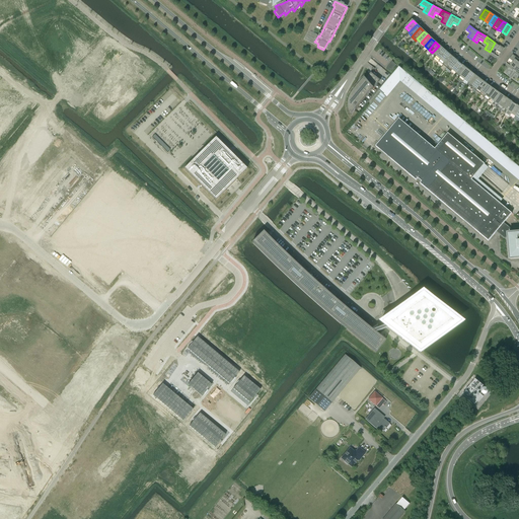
[(495,43),(490,52),(494,54),(497,50),(501,53),(504,48),(495,43)]
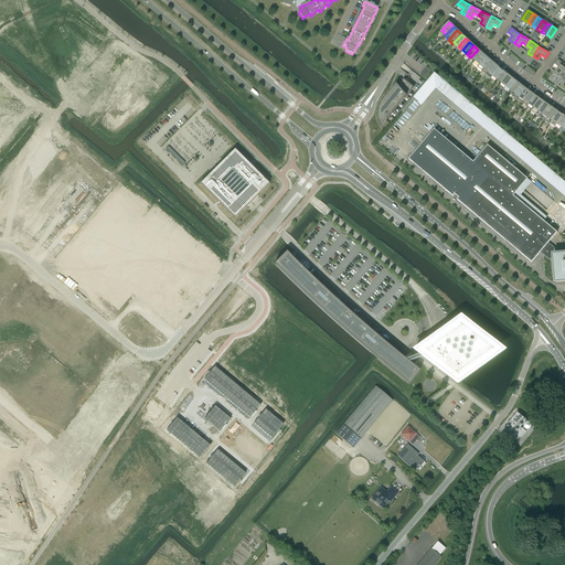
[(478,50),(470,57),(475,61),(482,53),(478,50)]
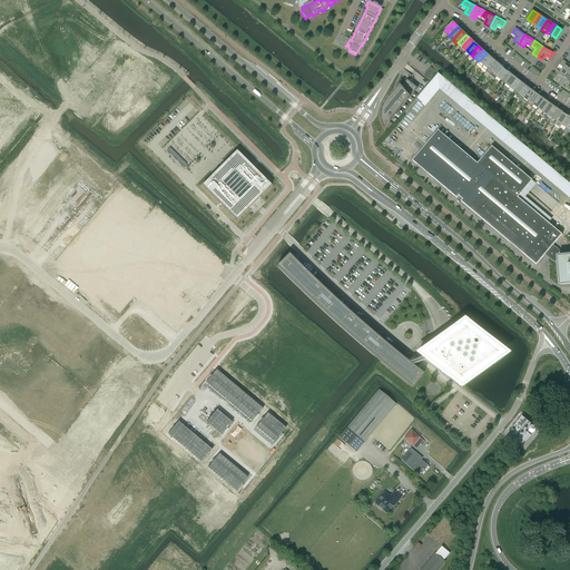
[(487,53),(479,61),(479,62),(478,64),(482,68),(483,66),(491,58),(487,53)]
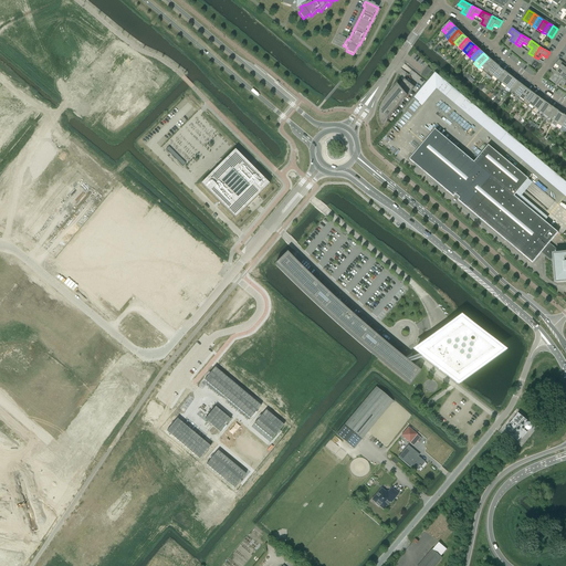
[(488,58),(480,65),(479,67),(483,71),(492,61),(488,58)]
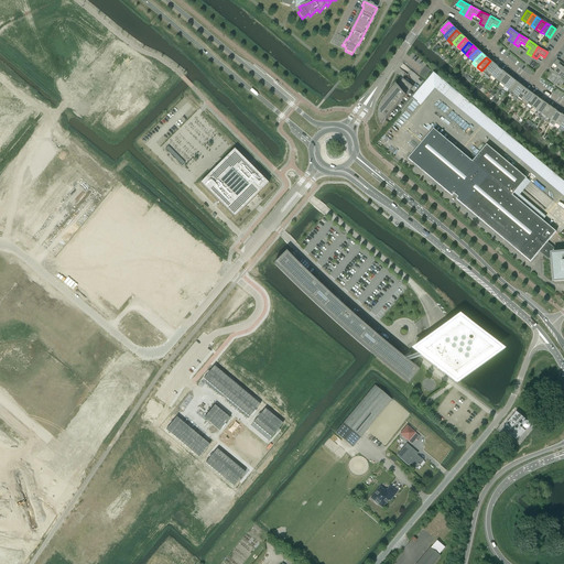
[(559,75),(563,68),(563,64),(557,60),(553,64),(557,67),(554,72),(559,75)]
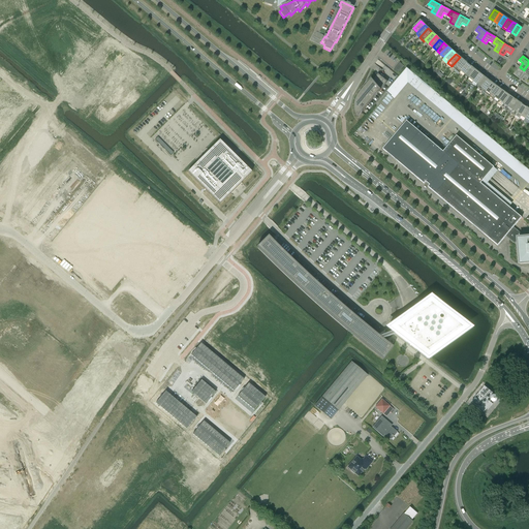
[(460,57),(452,66),(456,69),(463,60),(460,57)]
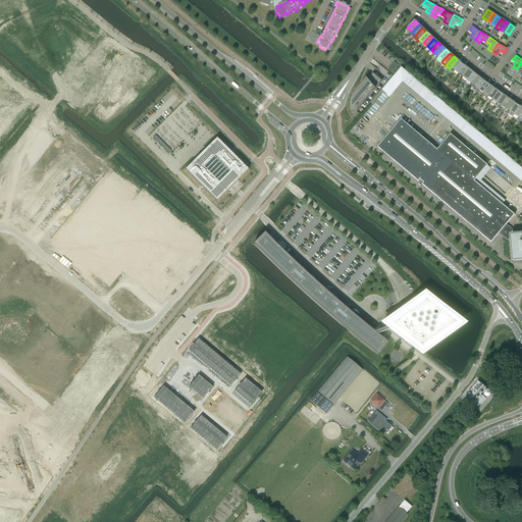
[(457,59),(450,68),(454,72),(461,62),(457,59)]
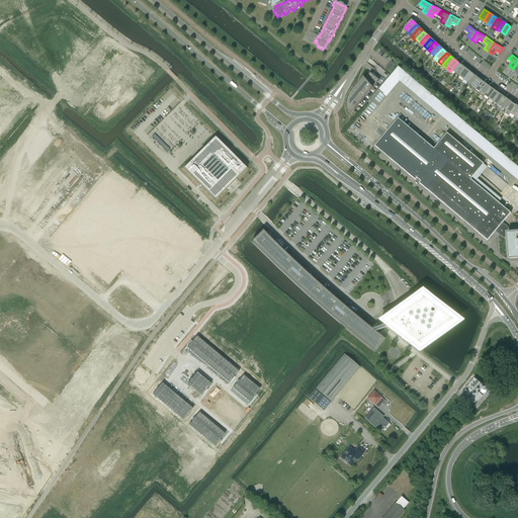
[(390,72),(396,65),(392,62),(385,68),(390,72)]
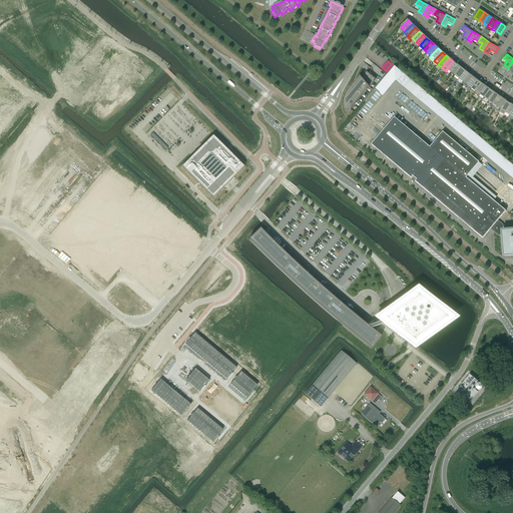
[(453,61),(446,71),(450,74),(451,72),(457,65),(453,61)]
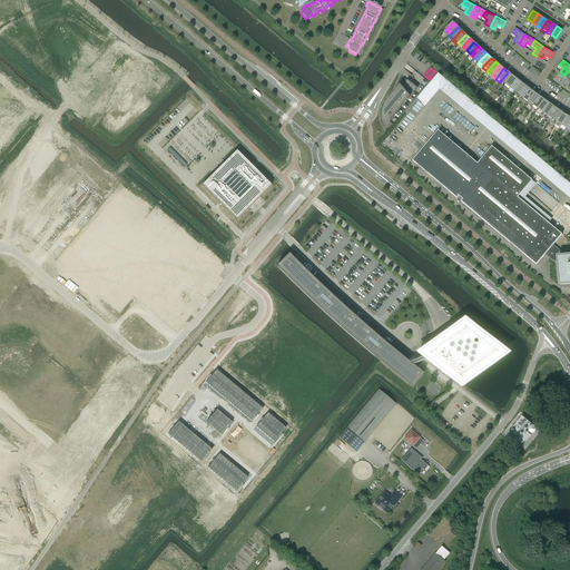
[(508,72),(501,80),(505,85),(512,76),(508,72)]
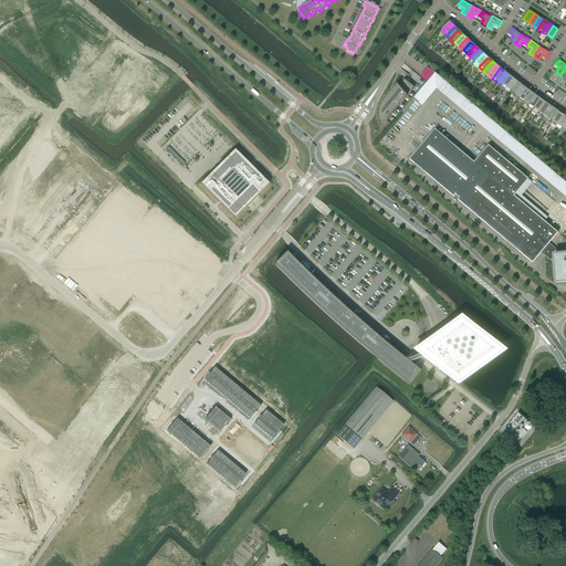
[(565,181),(459,93),(435,73),(413,98),(421,105),(437,87),(453,101),(488,129),(486,130),(503,144),(504,144),(537,170),(536,171),(553,186),(554,185),(565,195),(565,181)]
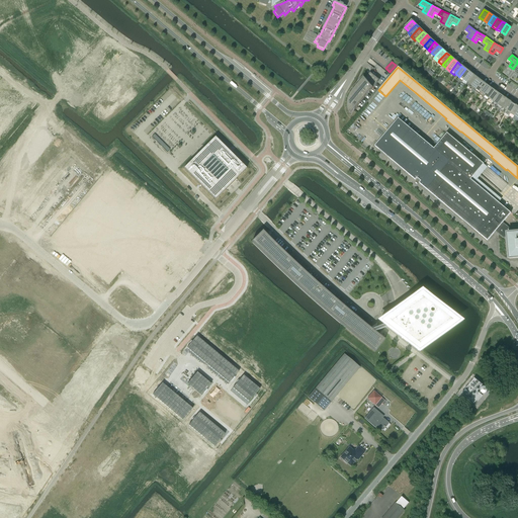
[(465,69),(459,77),(463,80),(469,72),(465,69)]
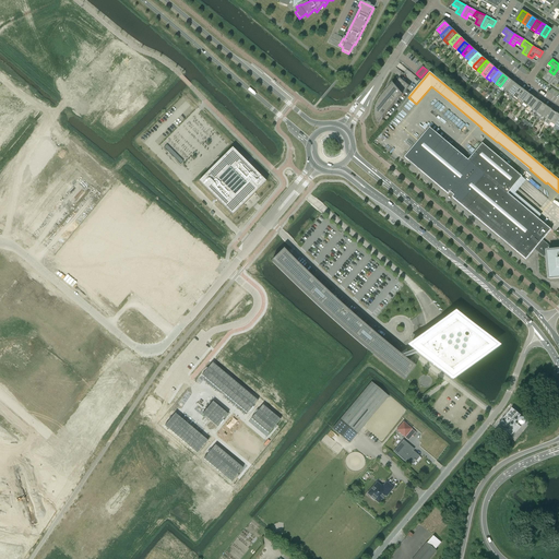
[(392,83),(388,88),(387,90),(384,92),(382,95),(379,99),(377,104),(377,105),(376,107),(376,108),(375,110),(375,111),(375,114),(375,115),(375,117),(375,119),(376,120),(376,122),(377,123),(378,125),(385,115),(409,86),(400,79),(400,78),(394,85),(392,83)]
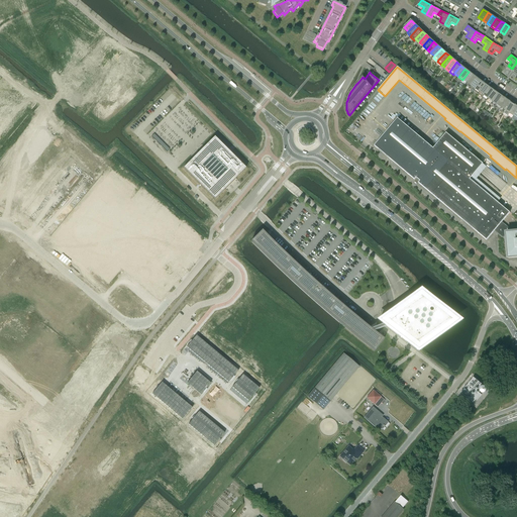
[(469,72),(462,80),(461,81),(466,84),(466,85),(473,75),(469,72)]
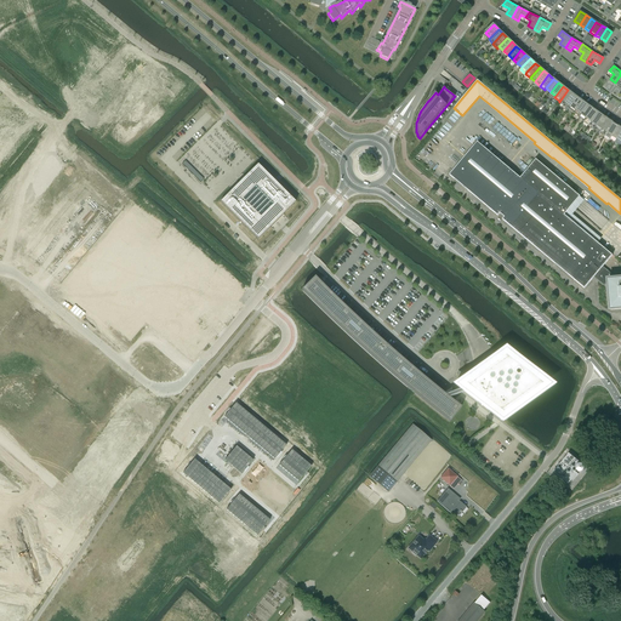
[(568,90),(559,102),(564,106),(573,93),(568,90)]
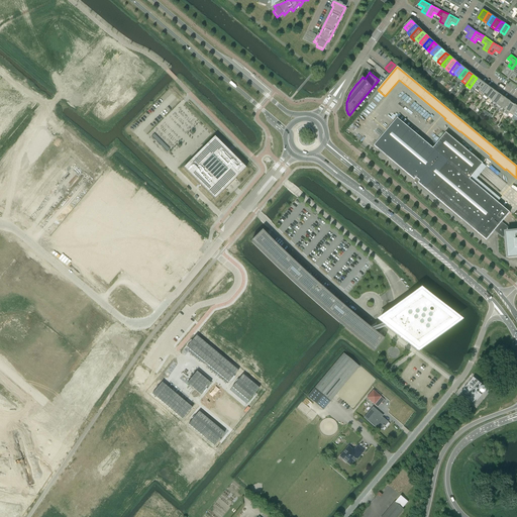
[(477,78),(470,88),(474,91),(481,81),(477,78)]
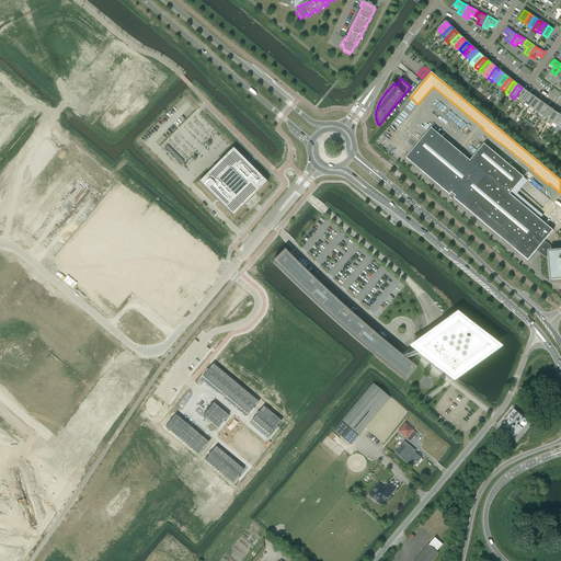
[(522,88),(514,99),(518,102),(521,100),(526,92),(522,88)]
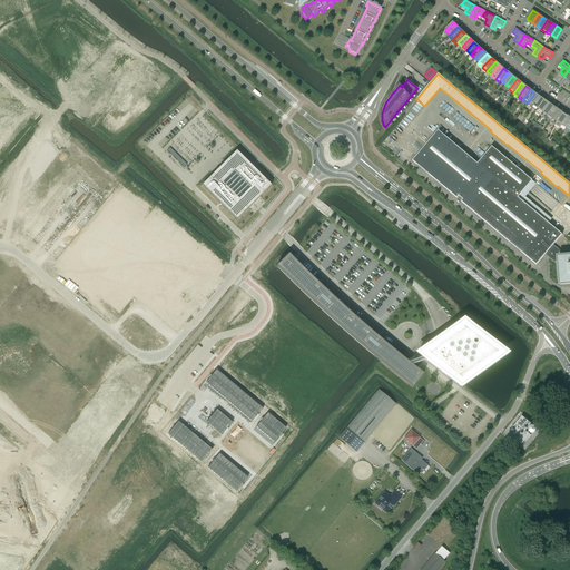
[(534,94),(529,101),(533,106),(540,97),(534,94)]
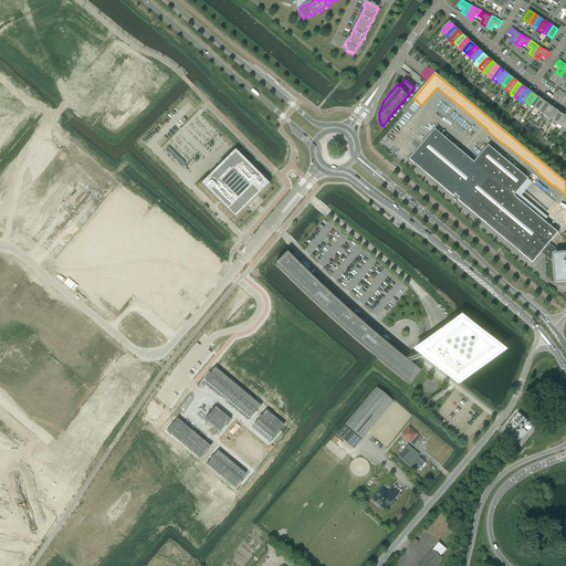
[(536,96),(530,105),(534,108),(541,100),(536,96)]
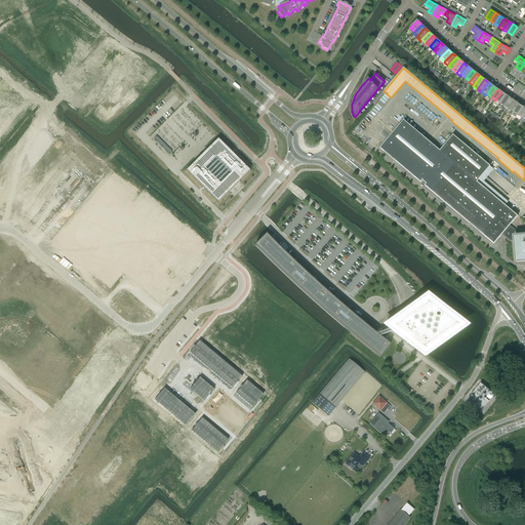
[(501,92),(495,101),(499,104),(506,95),(501,92)]
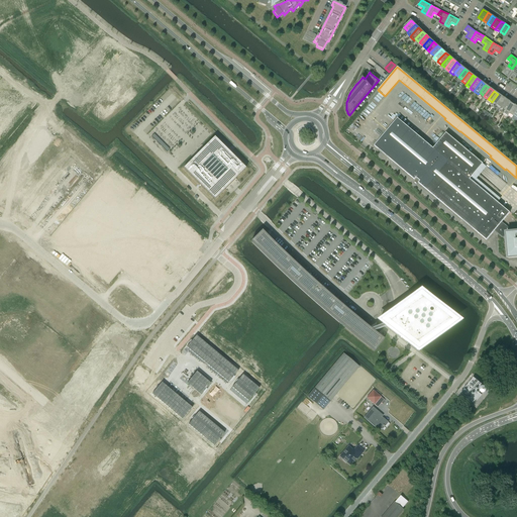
[(498,94),(492,102),(496,105),(502,97),(498,94)]
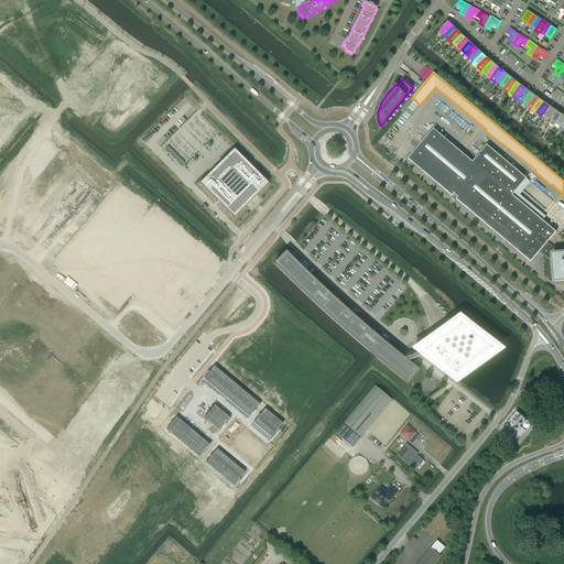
[(548,106),(541,115),(546,118),(552,108),(548,106)]
